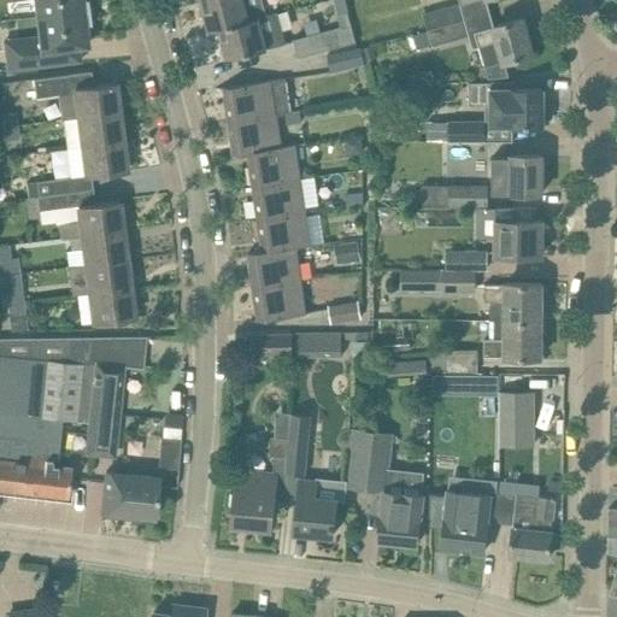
[(34,0),(36,17),(84,11),(82,0),(34,0)]
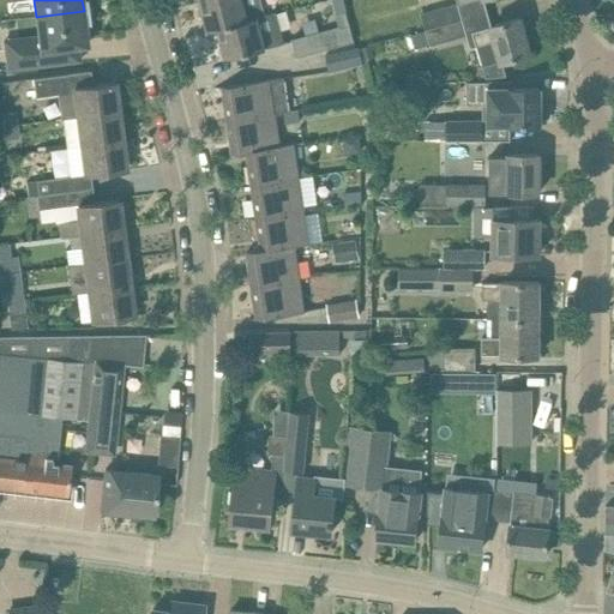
[(208,34),(217,30),(265,17),(265,16),(260,0),(209,0),(199,2),(208,34)]
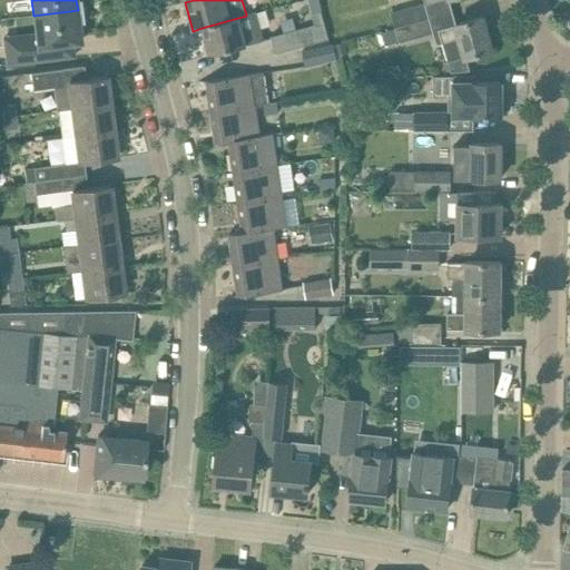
[(308,0),(313,13),(322,11),(323,11),(318,0),(308,0)]
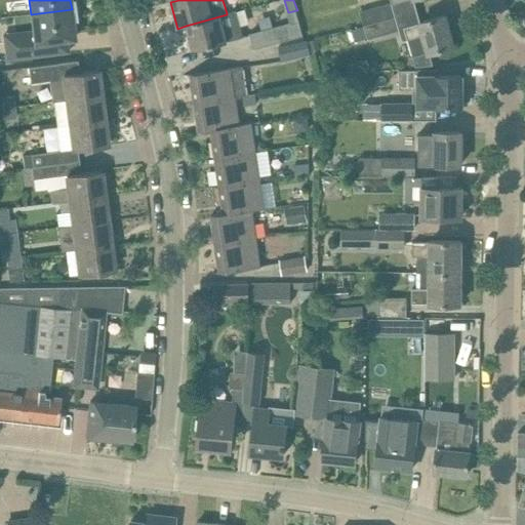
[(360,12),(364,27),(396,17),(393,3),(360,12)]
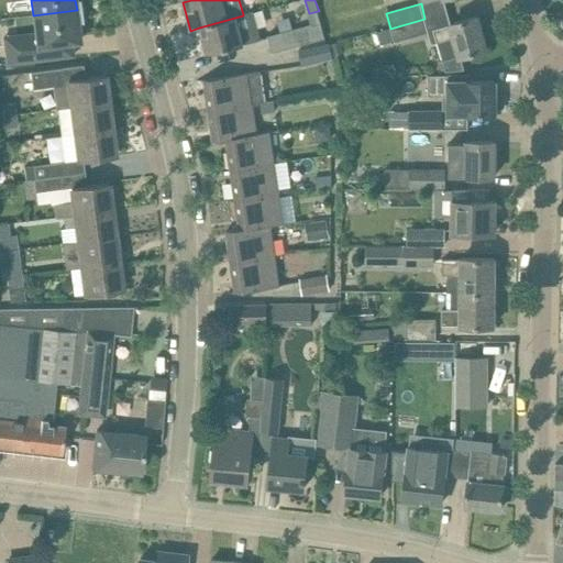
[(77,10),(33,15),(35,34),(6,46),(8,64),(73,56),(73,54),(62,56),(59,44),(80,42),(77,10)]
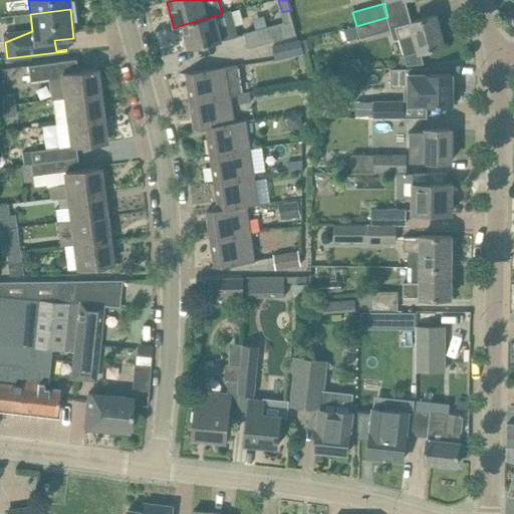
[(222,14),(182,25),(189,50),(238,37),(231,10),(222,13),(222,14)]
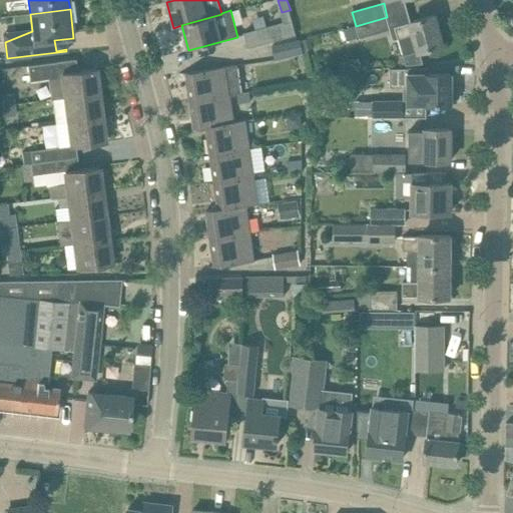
[(297,35),(290,10),(282,12),(285,22),(244,33),(248,48),(297,35)]
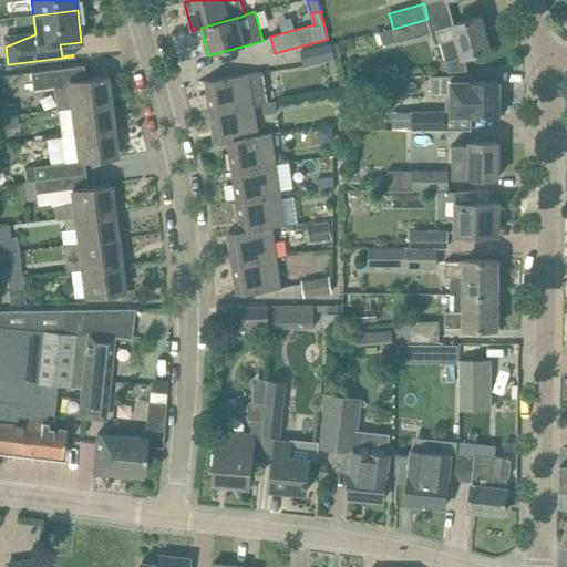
[(464,58),(491,50),(481,17),(454,23),(454,24),(436,30),(440,43),(441,43),(449,73),(467,70),(464,58)]
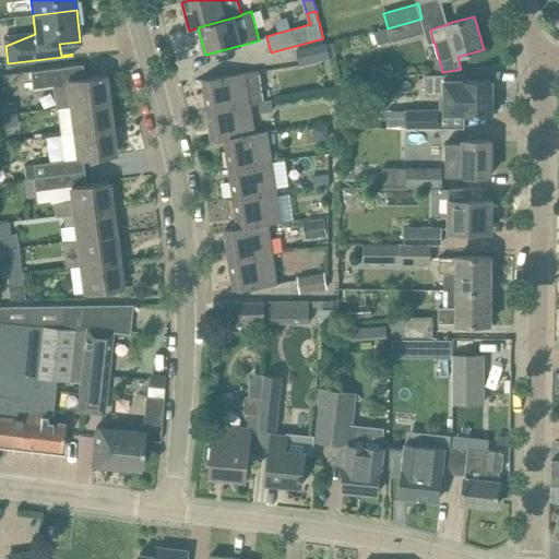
[(392,42),(426,32),(421,19),(388,28),(392,40),(392,42)]
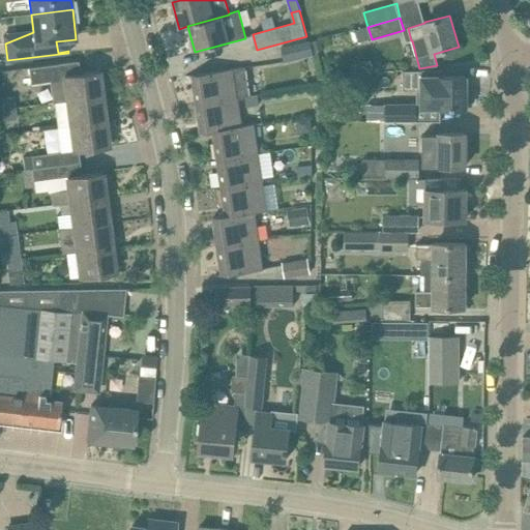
[(372,38),(367,27),(355,30),(358,42),(372,38)]
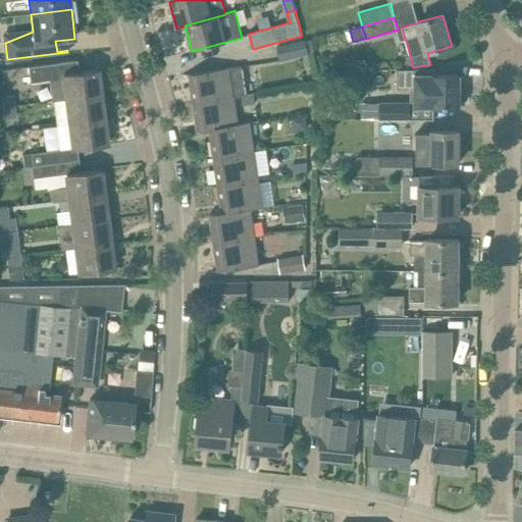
[(308,55),(305,41),(276,47),(280,61),(308,55)]
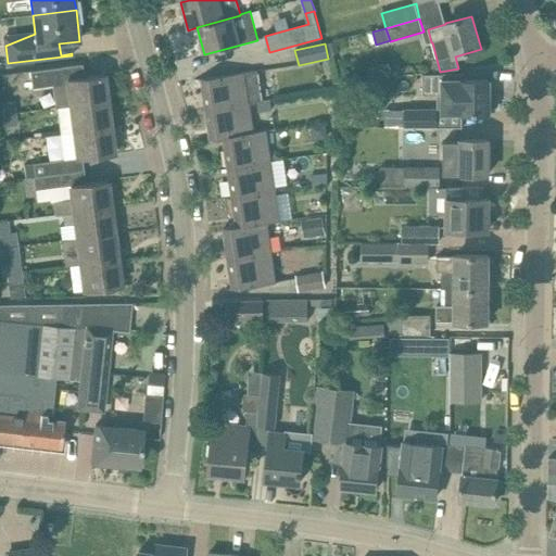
[(106,101),(103,74),(84,77),(83,64),(30,72),(33,88),(53,86),(55,109),(71,106),(70,105),(106,101)]
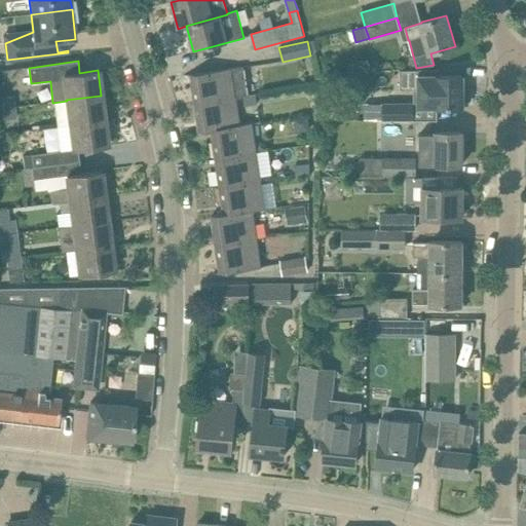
[(243,67),(183,76),(183,77),(191,76),(195,104),(235,99),(242,97),(248,96),(243,67)]
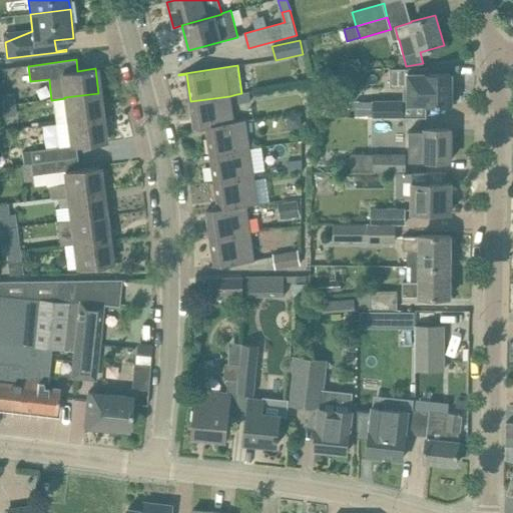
[(409,68),(390,69),(390,88),(409,87),(409,104),(431,104),(451,104),(451,103),(456,102),(456,76),(451,77),(451,74),(431,74),(428,74),(428,67),(409,67),(409,68)]
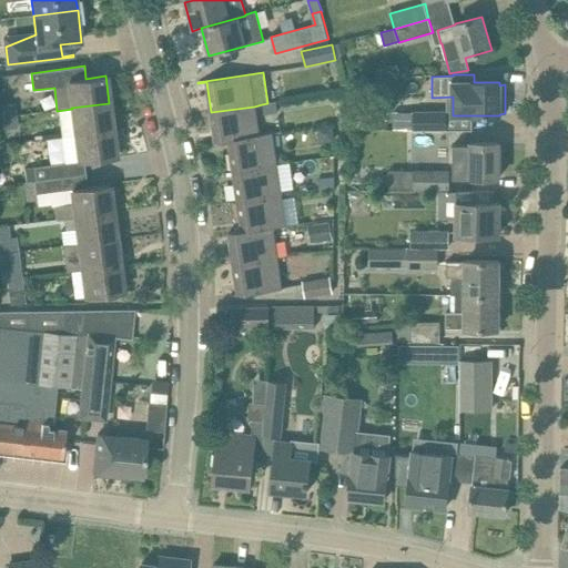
[(361,83),(343,84),(345,107),(362,105),(361,83)]
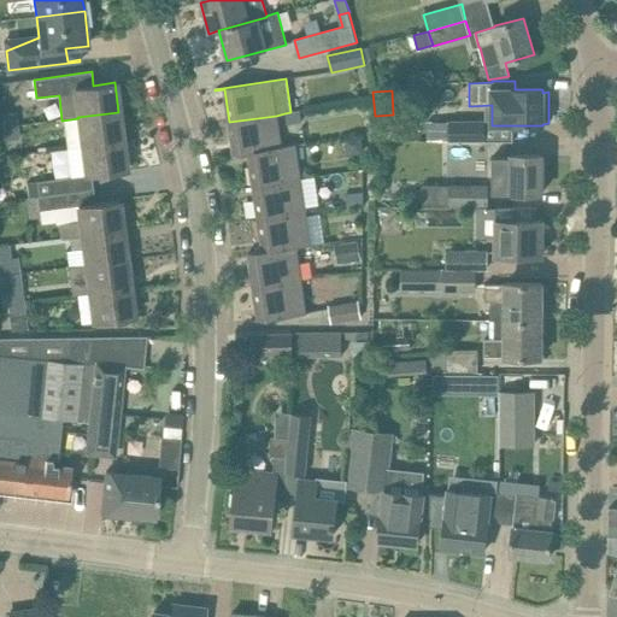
[(291,112),(285,113),(287,125),(301,123),(300,111),(291,112)]
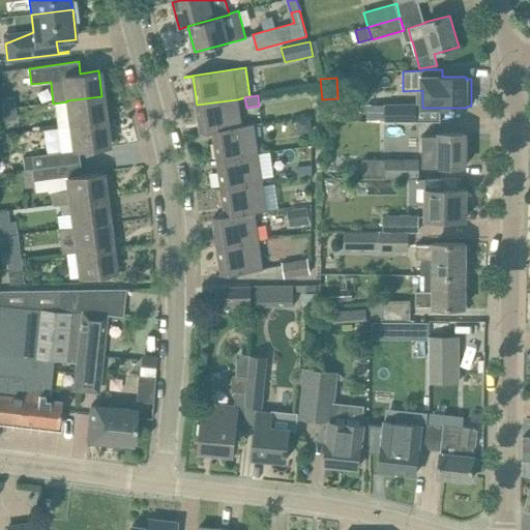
[(13,96),(0,98),(0,105),(1,110),(15,108),(13,96)]
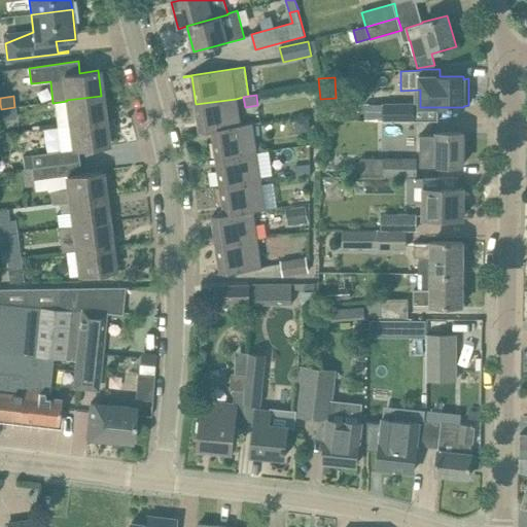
[(67,101),(70,126),(105,120),(101,96),(66,100),(67,101)]
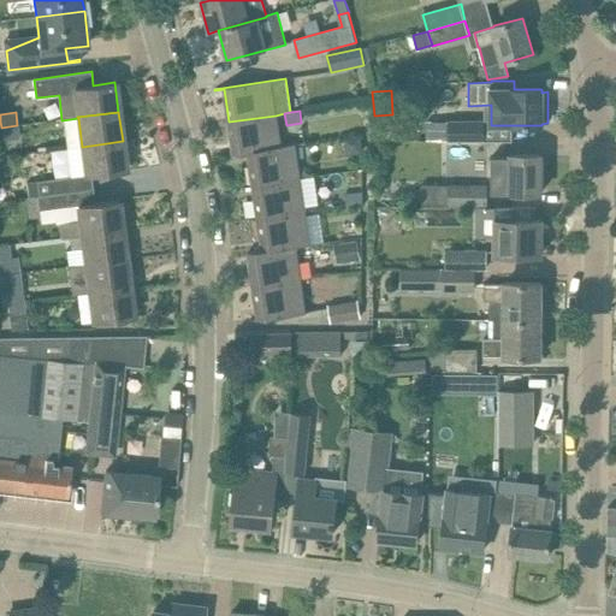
[(234,155),(248,153),(280,148),(276,116),(229,122),(234,155)]
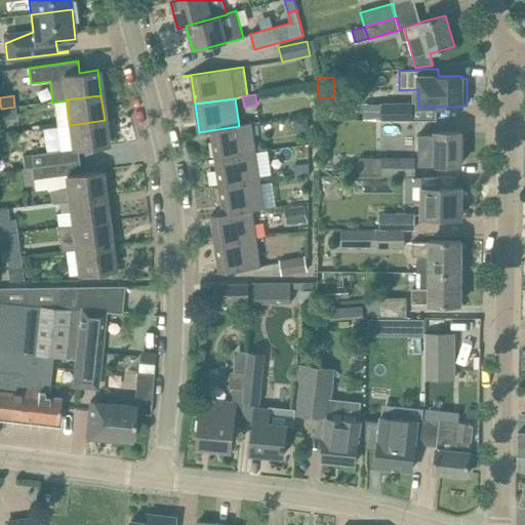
[(381,103),(381,120),(412,119),(412,102),(381,103)]
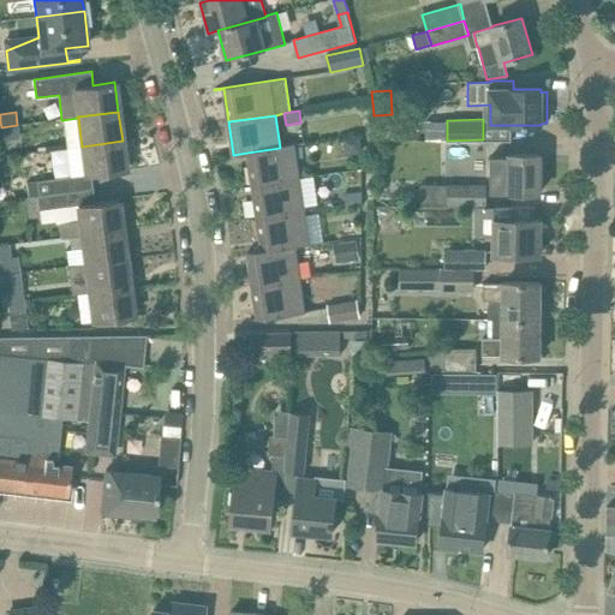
[(3,139),(19,138),(17,125),(1,127),(3,139)]
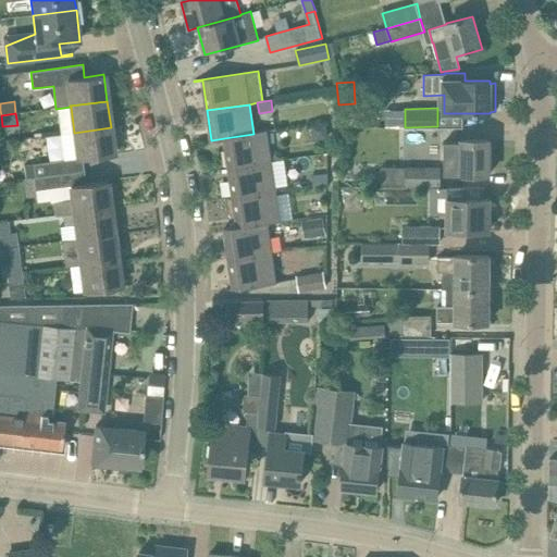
[(111,127),(74,133),(77,159),(114,153),(111,127)]
